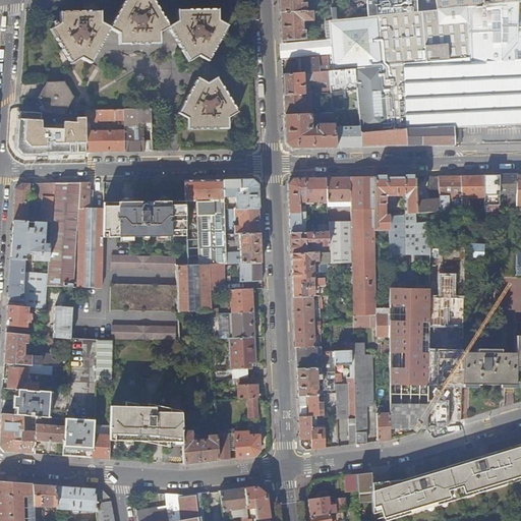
[(124,0),(110,27),(118,35),(119,46),(162,41),(161,31),(170,25),(155,0),(124,0)]
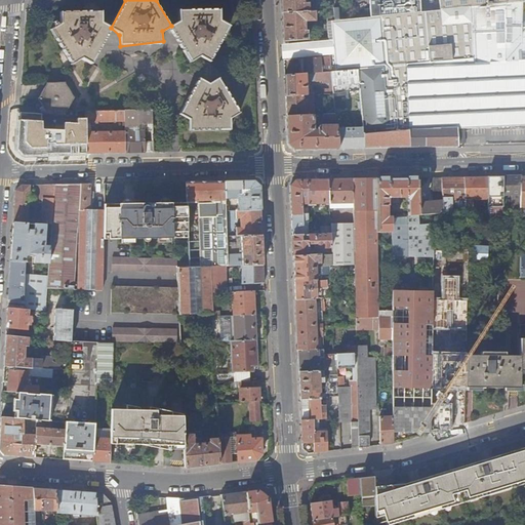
[(281,0),(282,13),(309,12),(309,2),(304,3),(304,0),(281,0)]
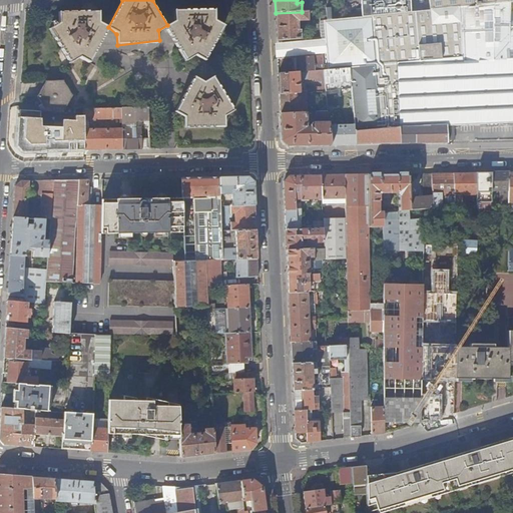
[(362,0),(362,2),(370,2),(370,8),(363,8),(363,17),(380,15),(430,10),(429,0),(362,0)]
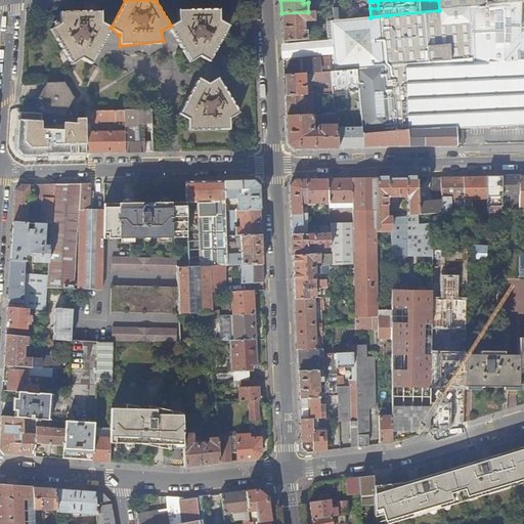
[(520,0),(520,2),(523,1),(523,0),(438,0),(439,10),(495,5),(494,0),(520,0)]
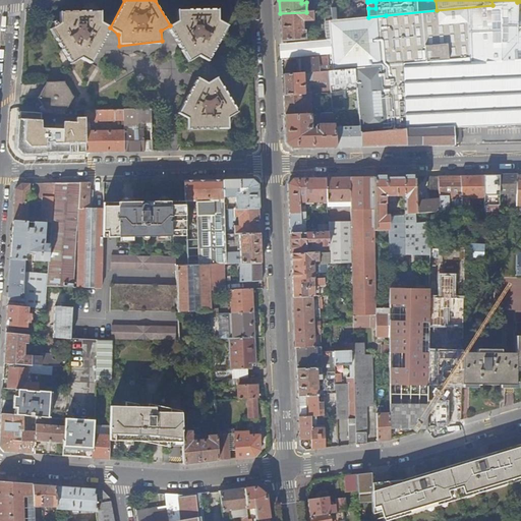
[(324,2),(325,11),(325,22),(330,20),(338,20),(337,8),(332,8),(332,5),(329,2),(324,2)]
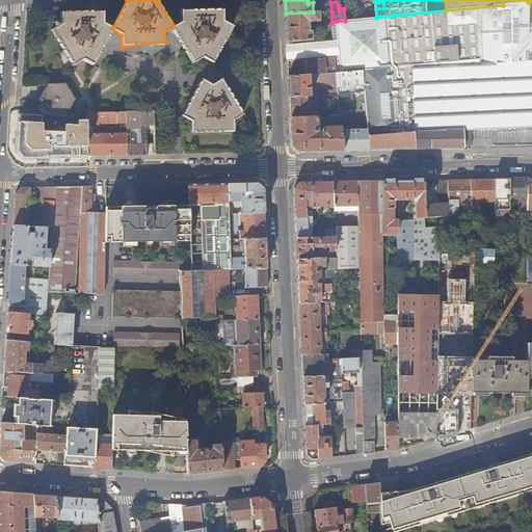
[(368,129),(370,151),(464,149),(464,145),(472,145),(471,134),(463,134),(463,131),(531,127),(531,28),(530,28),(528,2),(503,5),(446,10),(394,16),(376,18),(345,21),(337,21),(338,34),(339,34),(343,38),(344,55),(341,59),(340,60),(341,72),(363,71),(366,103),(368,129)]
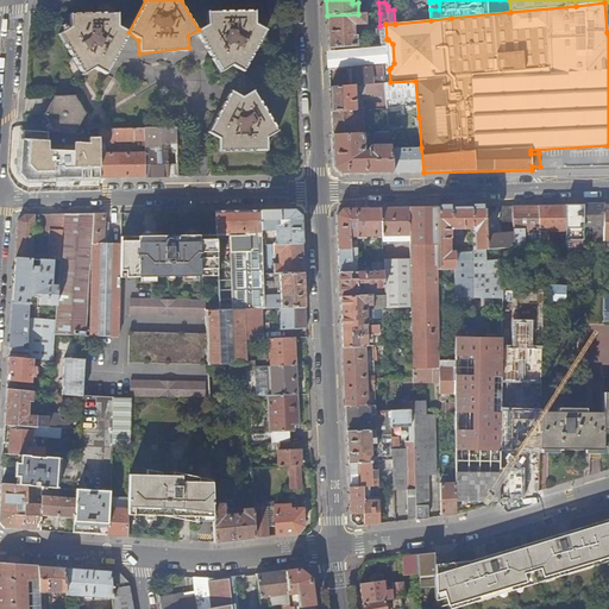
[(255,12),(203,13),(209,23),(199,30),(221,70),(233,64),(244,70),(267,32),(256,25),(255,12)]
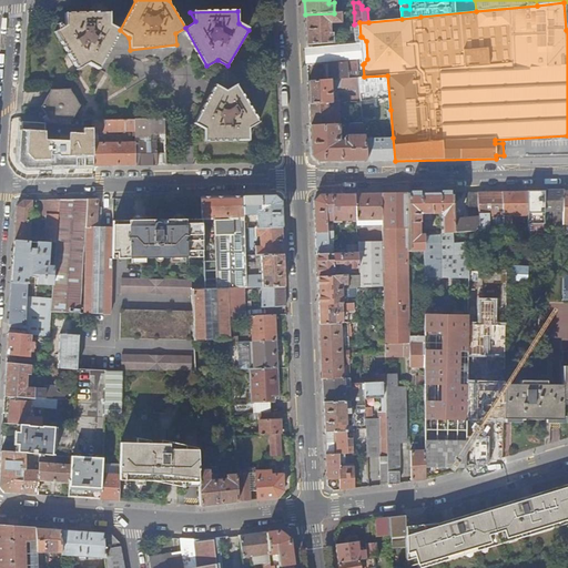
[(109,13),(66,14),(64,27),(56,34),(79,71),(88,64),(98,70),(119,32),(110,24),(109,13)]
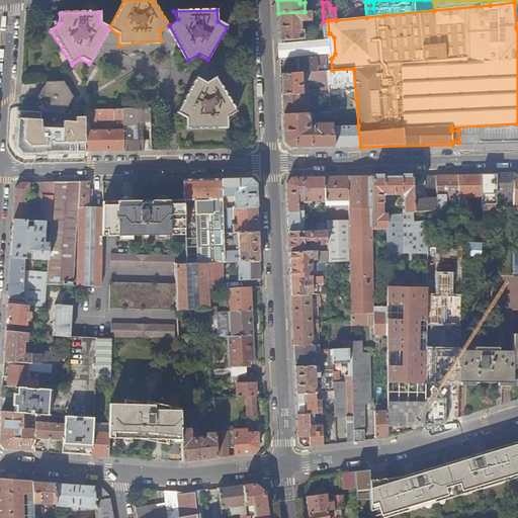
[(305,12),(278,13),(279,40),(304,38),(304,29),(301,29),(300,21),(312,21),(311,12),(305,12)]
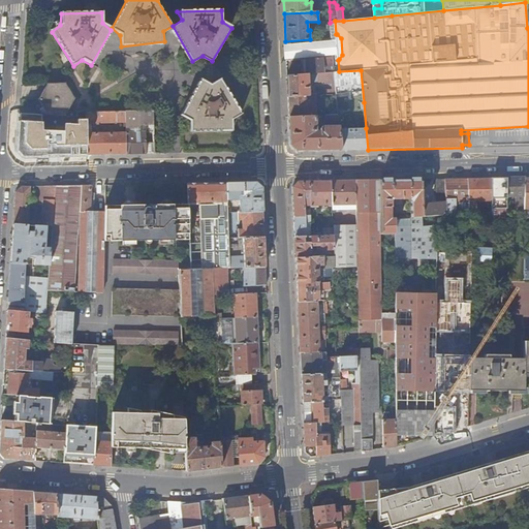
[(310,39),(285,41),(286,61),(301,60),(306,59),(333,57),(337,56),(336,37),(310,39)]
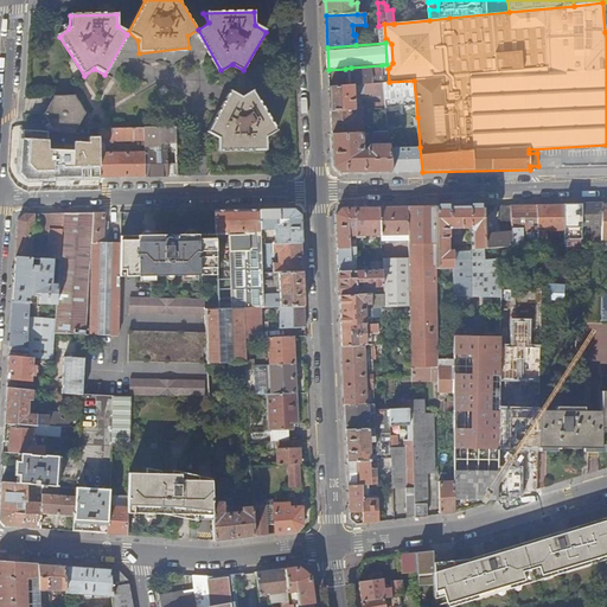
[(382,65),(351,68),(352,85),(372,84),(371,77),(370,72),(382,71),(382,65)]
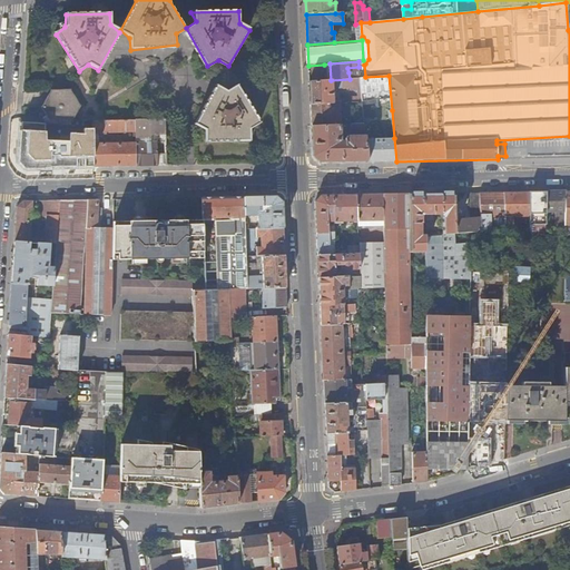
[(325,72),(308,74),(310,82),(325,81),(325,72)]
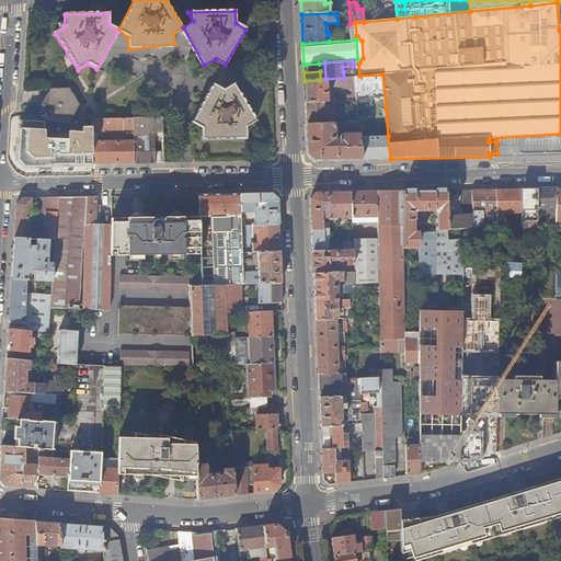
[(354,77),(356,94),(356,99),(358,117),(363,116),(363,113),(362,103),(361,103),(359,100),(364,100),(365,110),(386,109),(382,75),(359,76),(354,77)]
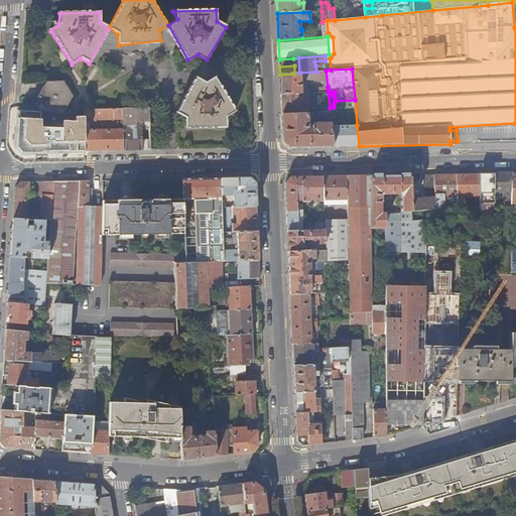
[(294,74),(280,75),(281,95),(301,93),(301,80),(317,79),(317,82),(324,81),(325,87),(328,87),(326,71),(316,72),(299,73),(294,74)]
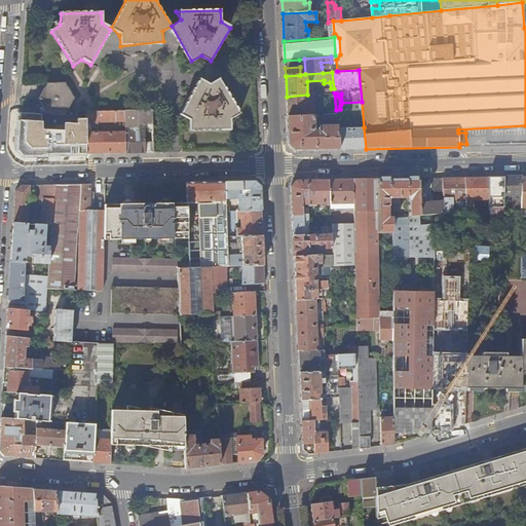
[(211,83),(200,77),(179,114),(189,120),(189,132),(230,129),(230,119),(240,113),(220,77),(211,83)]
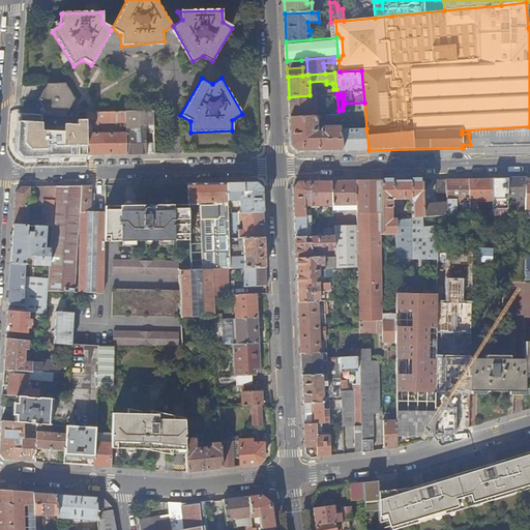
[(48,85),(38,99),(40,99),(51,116),(66,117),(66,115),(76,99),(65,84),(48,85)]
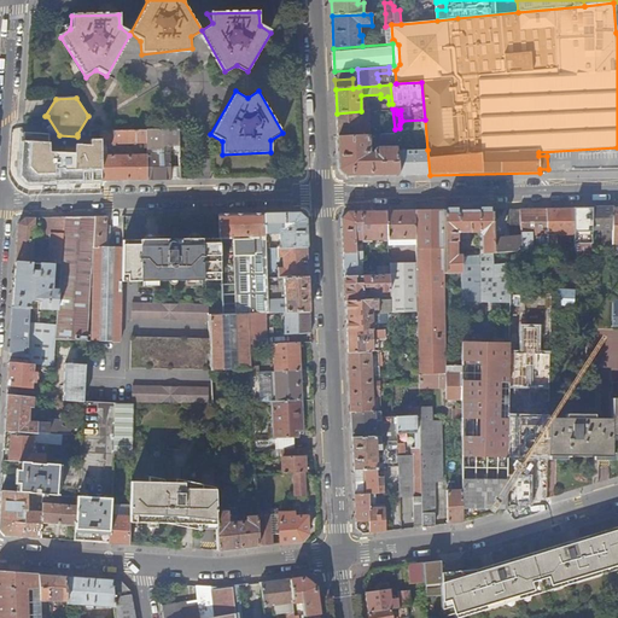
[(361,111),(337,114),(338,138),(369,135),(368,111),(361,111)]
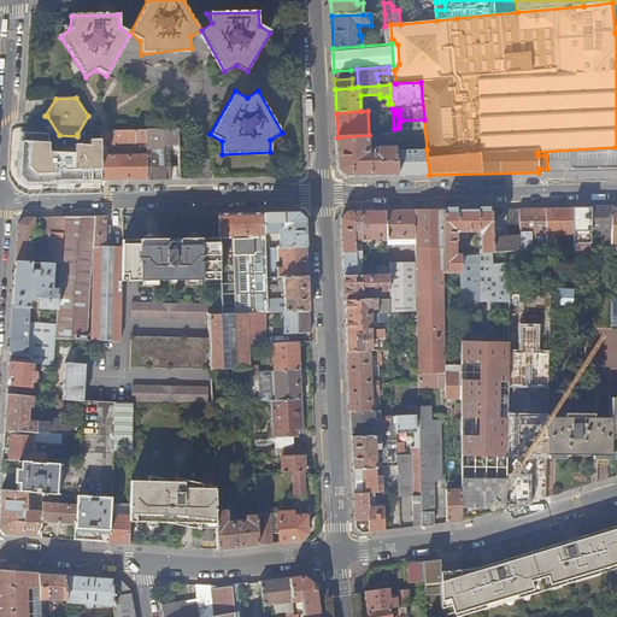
[(47,116),(45,116),(57,134),(59,135),(47,116)]
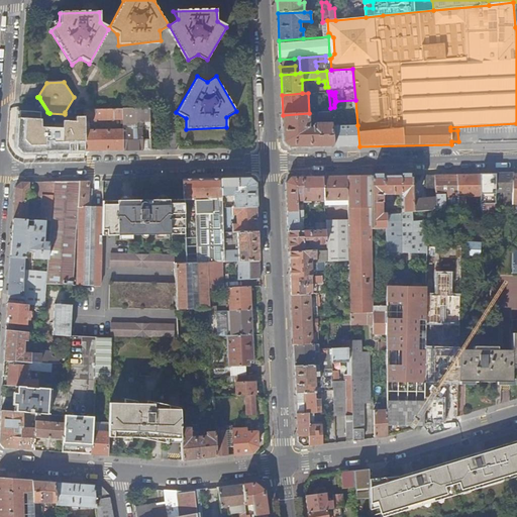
[(86,150),(124,150),(123,129),(120,129),(101,129),(101,127),(98,127),(95,127),(96,129),(89,129),(90,126),(86,120),(121,119),(123,119),(123,108),(85,109),(86,150)]
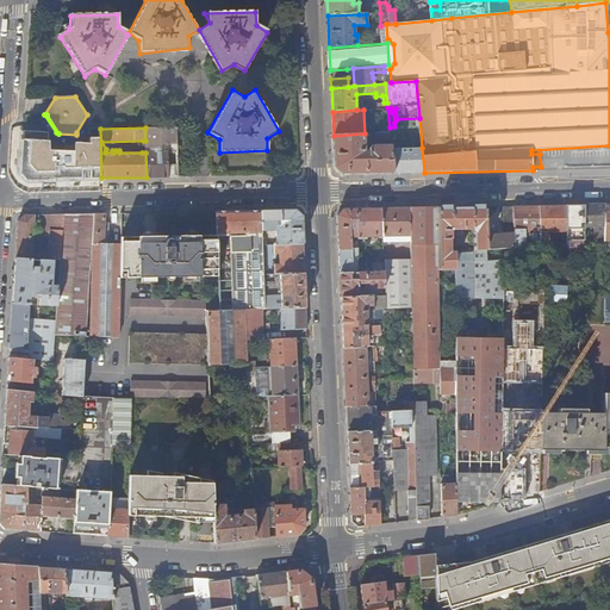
[(147,178),(169,176),(168,153),(162,153),(162,143),(178,143),(178,128),(145,128),(145,141),(145,147),(154,147),(154,153),(145,153),(147,178)]
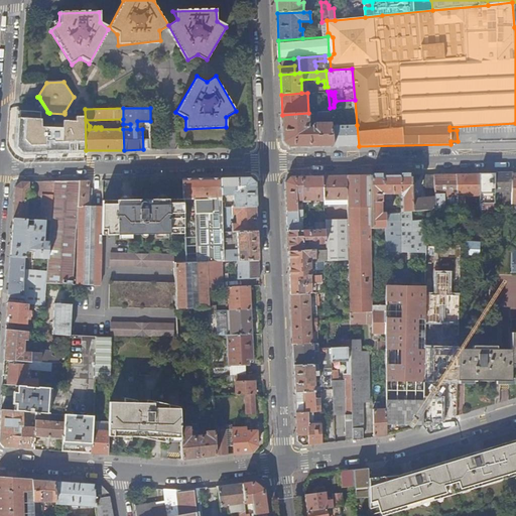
[(47,112),(20,111),(20,122),(43,123),(43,135),(43,151),(86,150),(85,109),(75,109),(76,114),(65,114),(49,113),(47,112)]
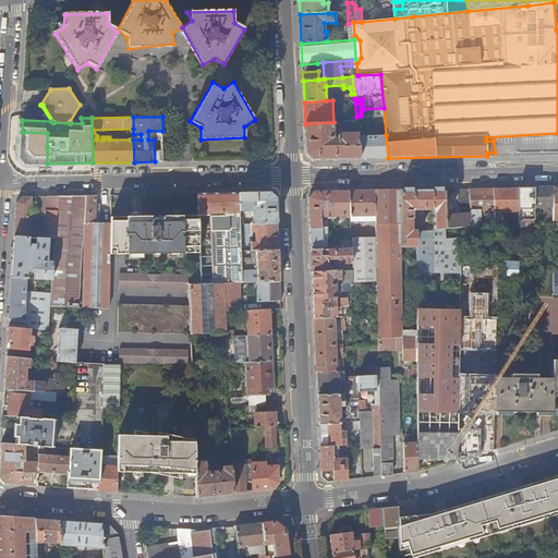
[(334,122),(305,124),(306,155),(312,159),(323,159),(361,158),(359,136),(359,133),(340,133),(338,135),(338,137),(335,137),(334,122)]
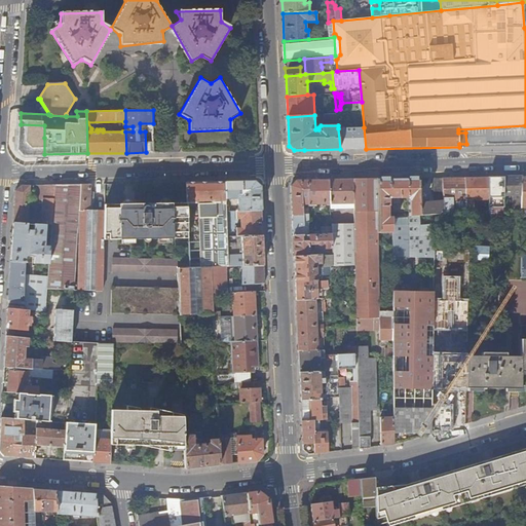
[(146,152),(154,152),(153,123),(140,123),(140,132),(145,132),(146,152)]
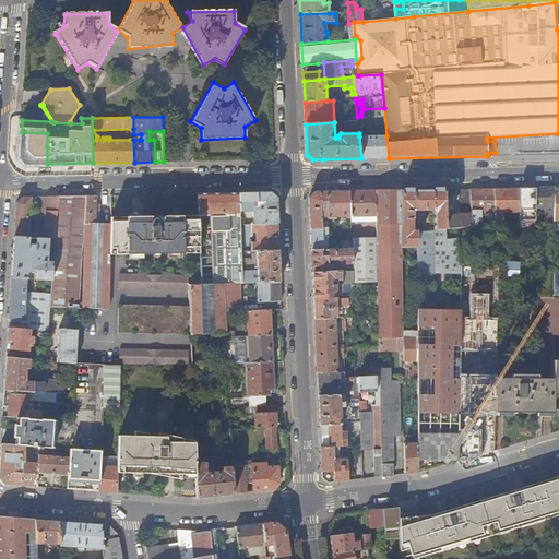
[(47,133),(22,132),(21,144),(47,146),(47,133)]
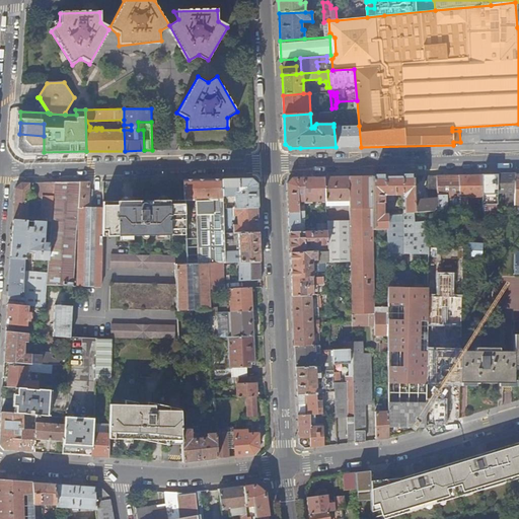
[(334,127),(336,147),(361,147),(359,126),(334,127)]
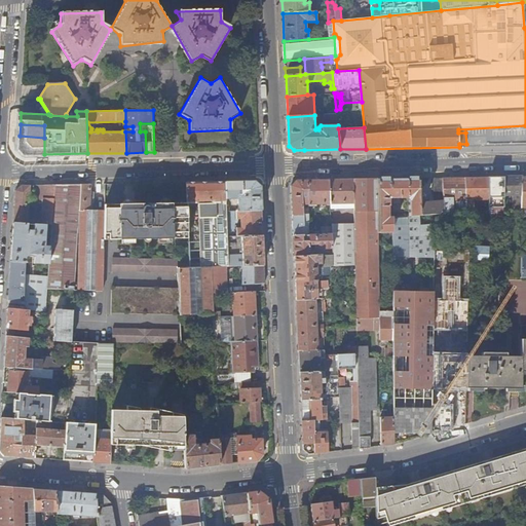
[(25,154),(44,154),(44,138),(20,136),(19,150),(25,154)]
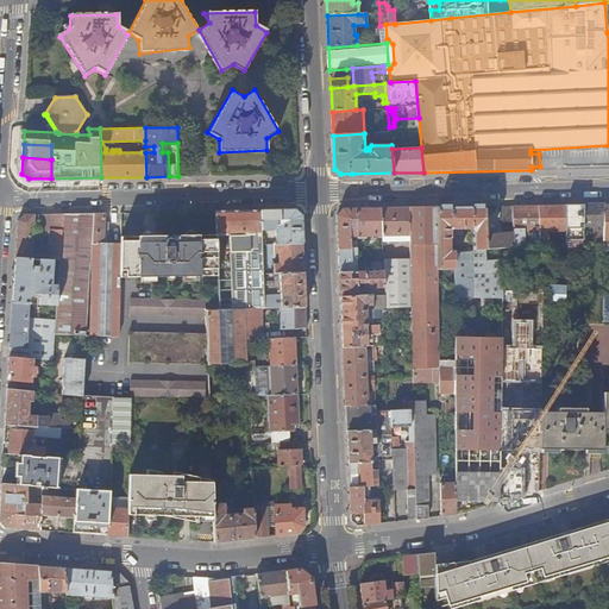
[(565,221),(565,205),(539,206),(541,245),(545,244),(548,244),(547,231),(565,231),(565,221)]
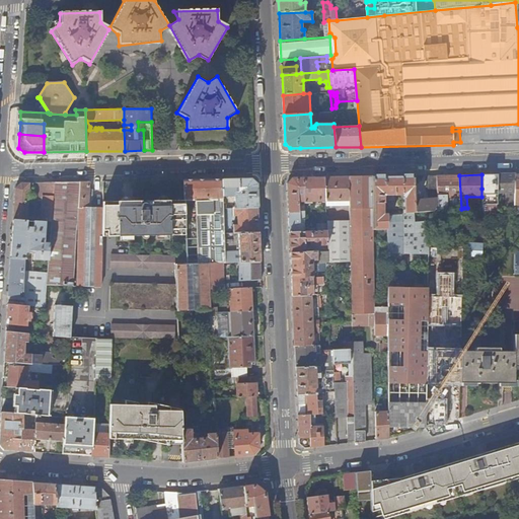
[(498,192),(498,174),(482,174),(482,189),(491,188),(492,198),(499,198),(498,192)]
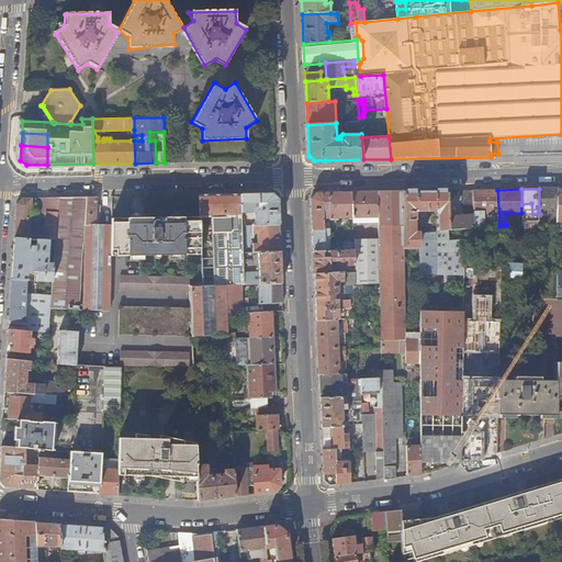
[(557,222),(557,189),(539,189),(539,208),(550,208),(550,222),(557,222)]
